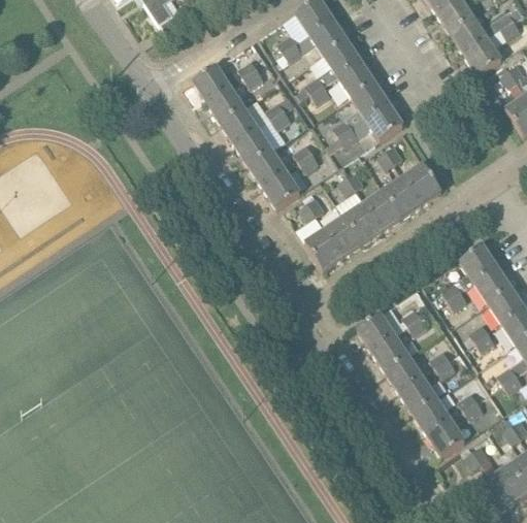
[(168,34),(187,22),(180,12),(174,17),(166,4),(172,0),(142,0),(160,26),(162,25),(168,34)]
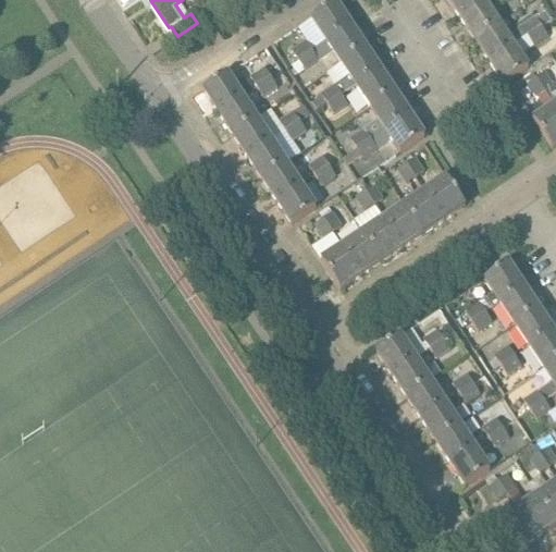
[(326,37),(351,22),(338,0),(335,0),(312,15),(326,37)]
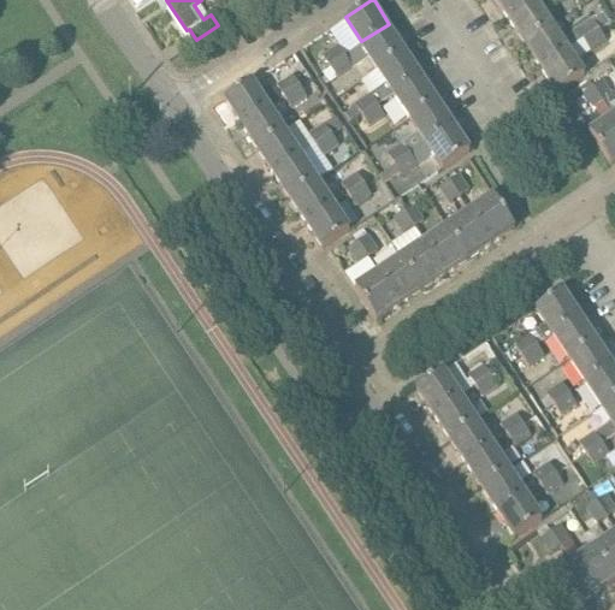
[(498,0),(509,16),(533,0),(498,0)]
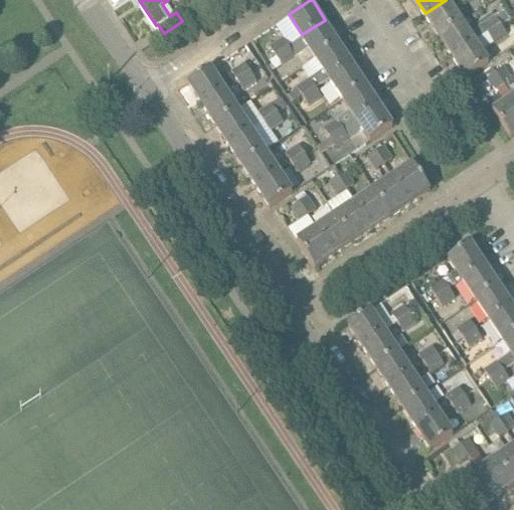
[(440,33),(462,18),(450,0),(446,0),(425,13),(440,33)]
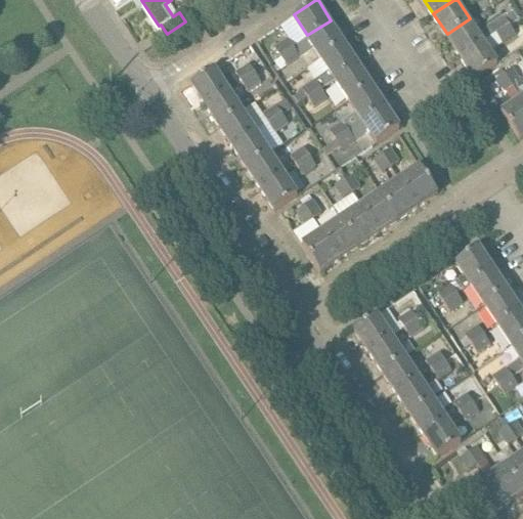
[(494,32),(510,22),(520,15),(513,6),(504,12),(502,9),(486,19),(488,23),(494,32)]
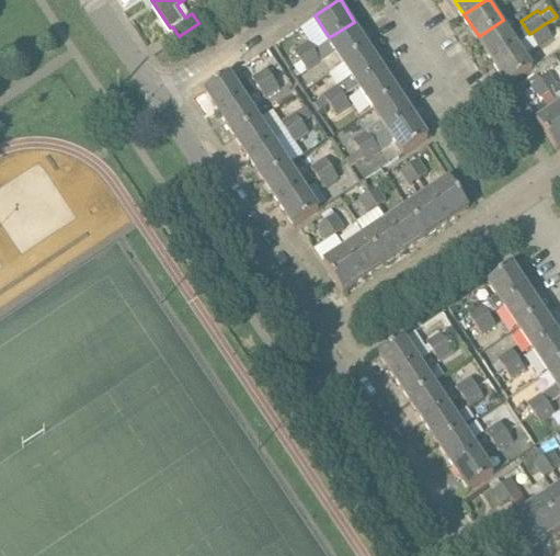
[(493,59),(517,43),(529,34),(523,24),(511,32),(503,20),(479,36),(493,59)]
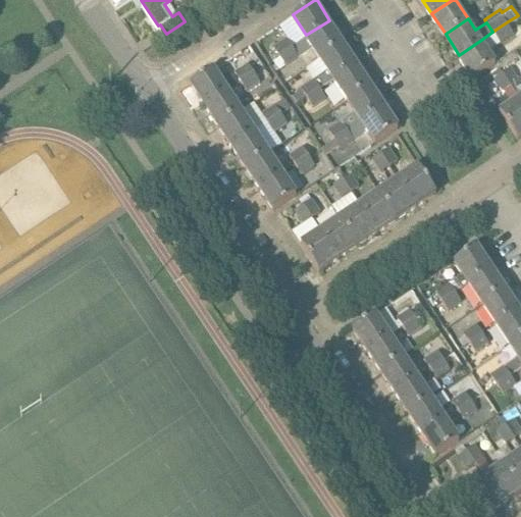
[(321,56),(344,41),(329,20),(306,35),(321,56)]
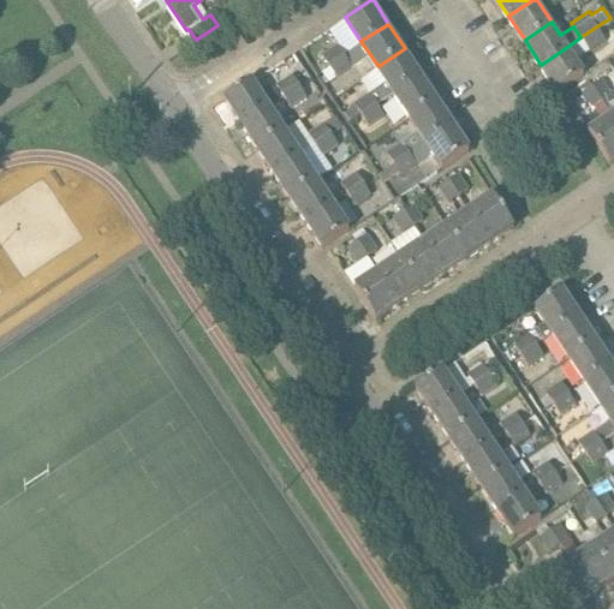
[(607,36),(598,25),(580,37),(588,49),(607,36)]
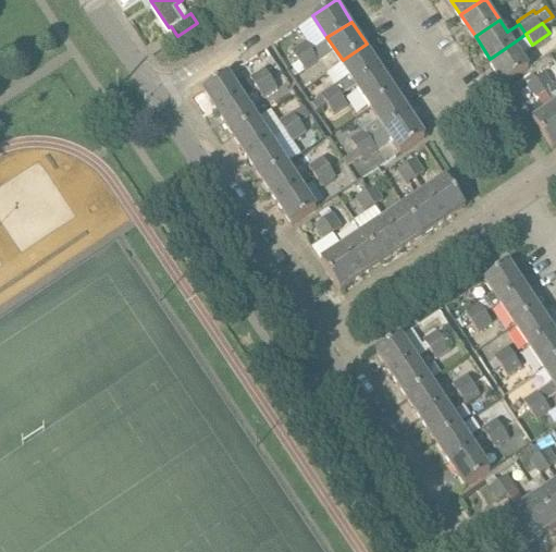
[(529,64),(521,52),(532,45),(526,34),(514,43),(490,59),(505,81),(508,78),(529,64)]
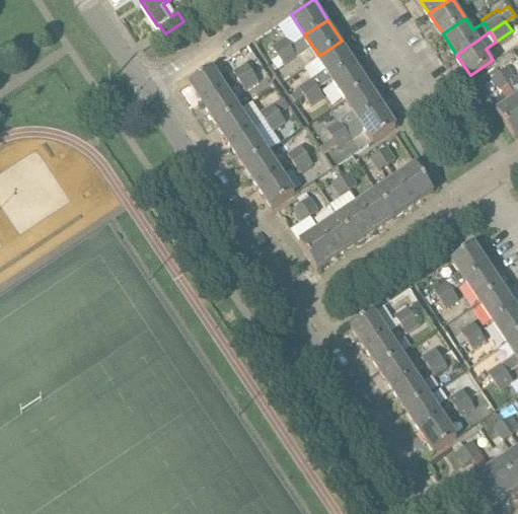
[(279,54),(292,45),(285,34),(272,44),(279,54)]
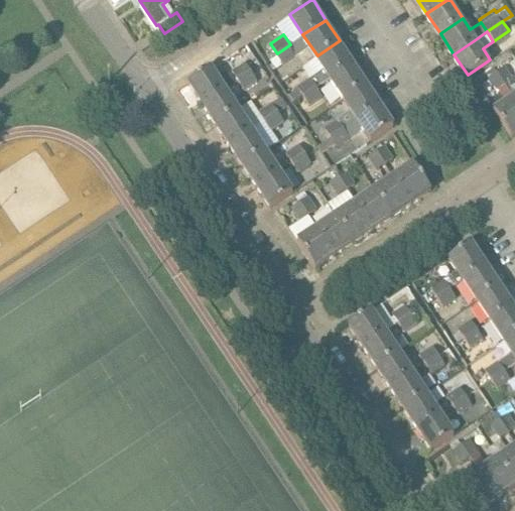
[(317,86),(331,77),(354,61),(340,40),(317,55),(325,67),(310,76),(317,86)]
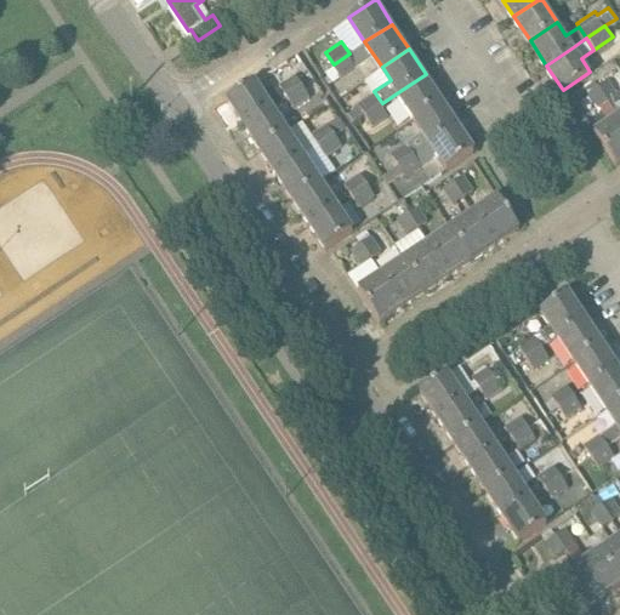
[(341,75),(357,66),(350,53),(334,64),(341,75)]
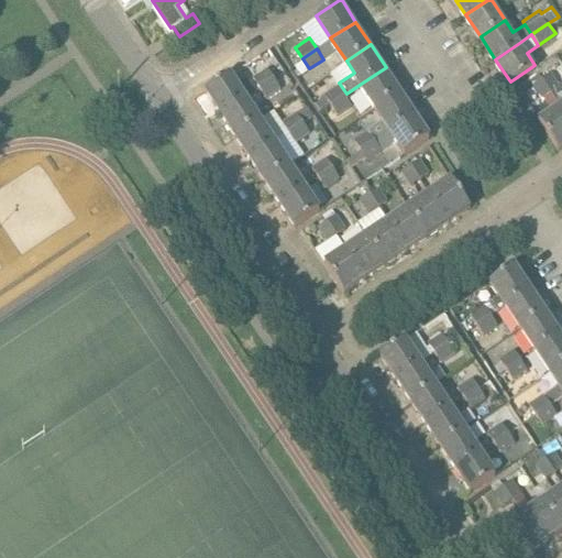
[(254,75),(261,85),(275,76),(268,66),(254,75)]
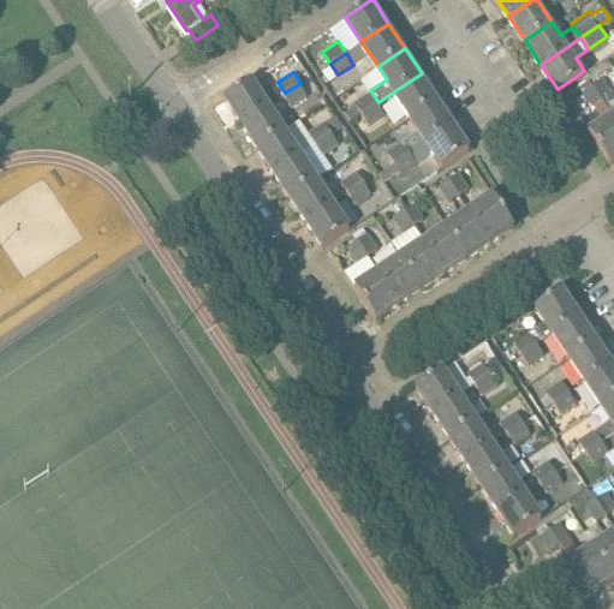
[(411,115),(437,97),(422,73),(394,91),(411,115)]
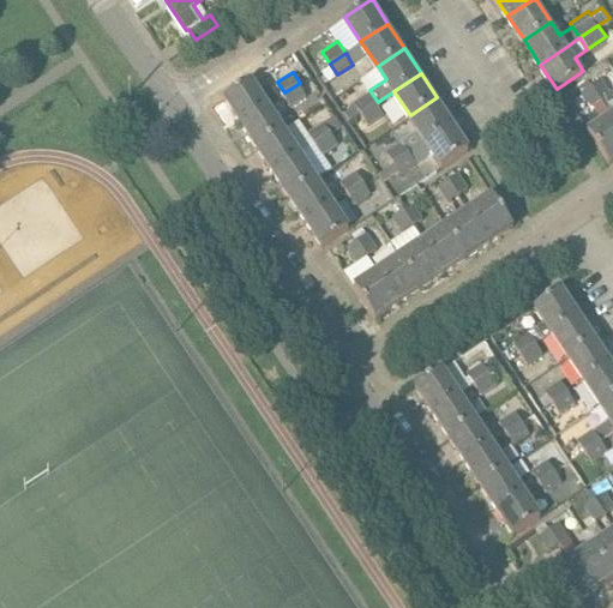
[(602,97),(612,91),(601,76),(592,82),(602,97)]
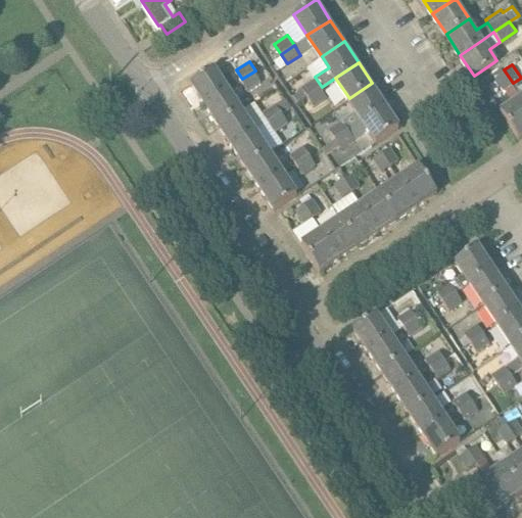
[(504,69),(501,65),(492,71),(504,89),(513,83),(504,69)]
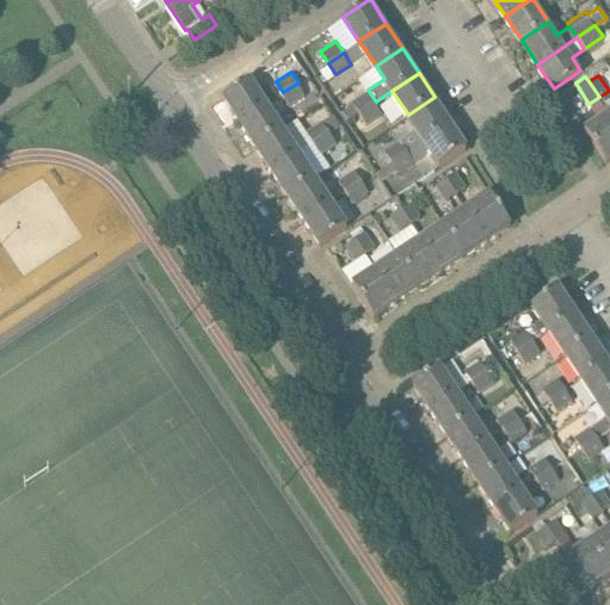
[(240,119),(267,103),(251,78),(225,96),(240,119)]
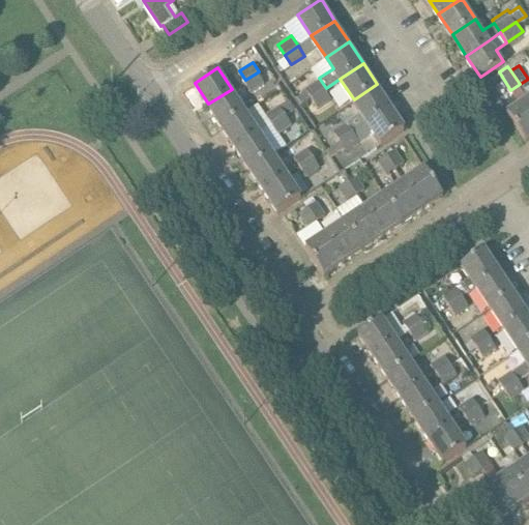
[(245,80),(252,89),(265,81),(259,71),(245,80)]
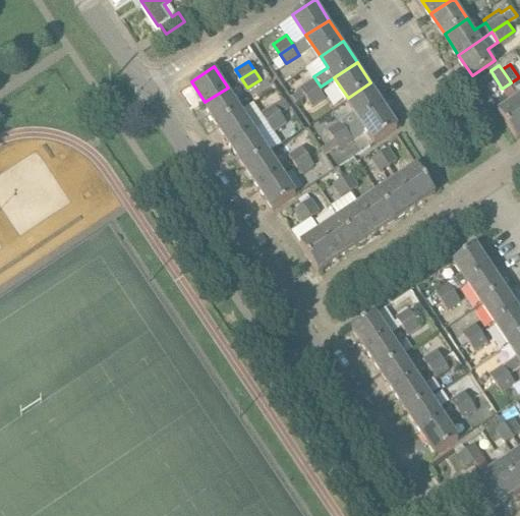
[(307,96),(321,87),(313,76),(300,86),(306,95),(307,96)]
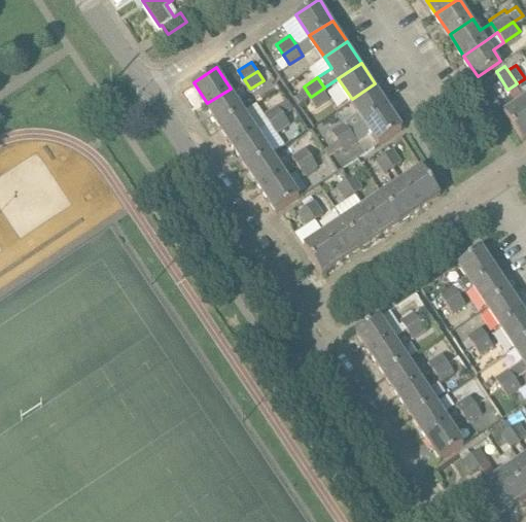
[(525,78),(517,83),(525,98),(525,78)]
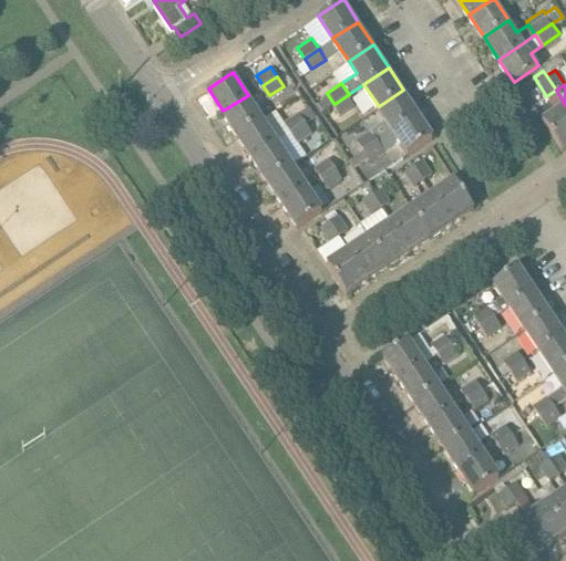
[(263,117),(255,105),(269,95),(263,85),(248,95),(223,111),(238,134),(263,117)]
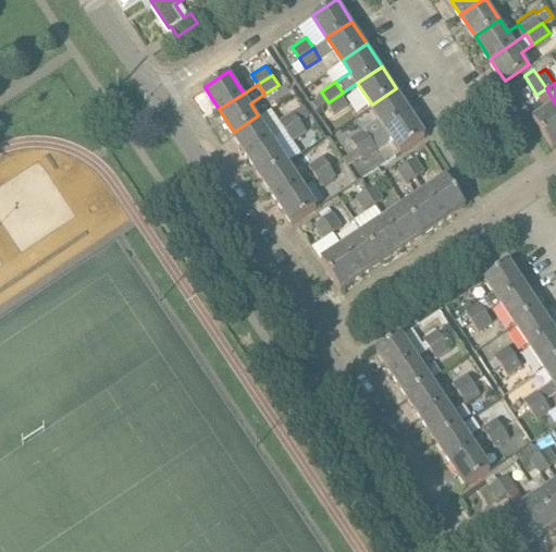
[(380,115),(387,126),(411,111),(396,88),(372,105),(380,115)]
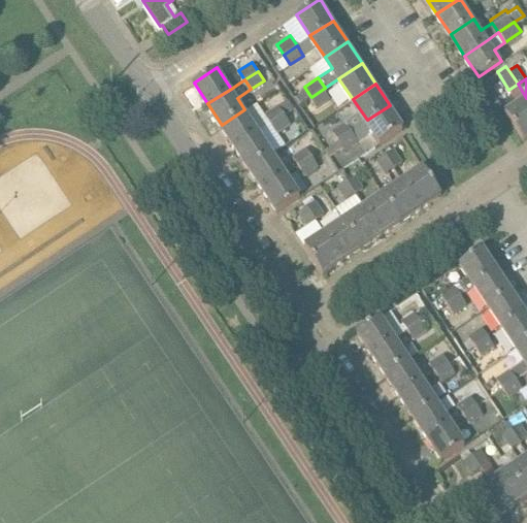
[(524,138),(526,135),(526,98),(518,84),(508,90),(518,103),(505,110),(524,138)]
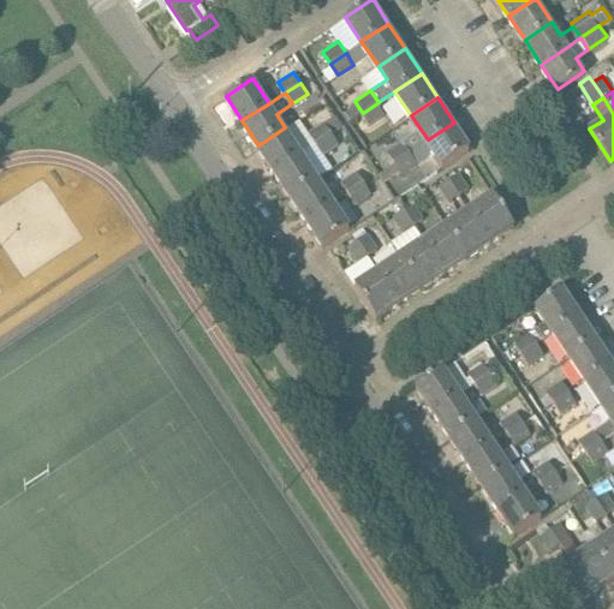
[(363,113),(369,123),(386,113),(379,102),(363,113)]
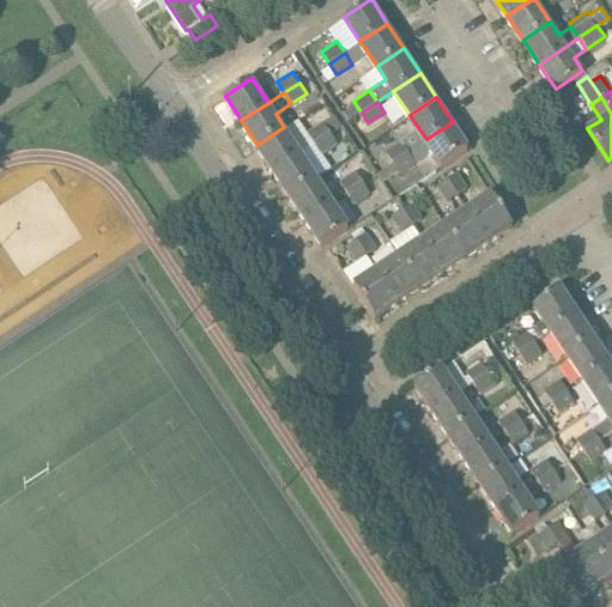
[(316,140),(332,131),(339,125),(333,115),(325,121),(325,120),(309,129),(316,140)]
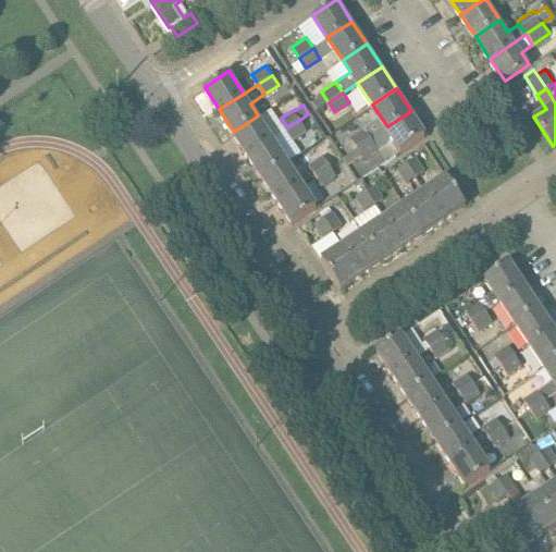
[(402,149),(421,136),(425,133),(411,111),(387,126),(393,136),(402,149)]
